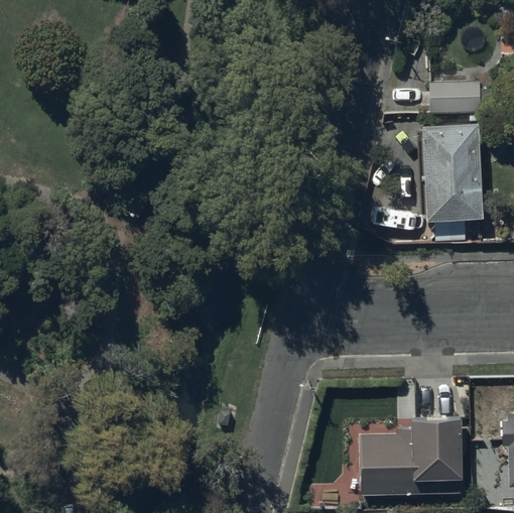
[(429,81),(429,113),(479,112),(479,104),(492,104),(492,88),(480,88),(480,81),(429,81)]
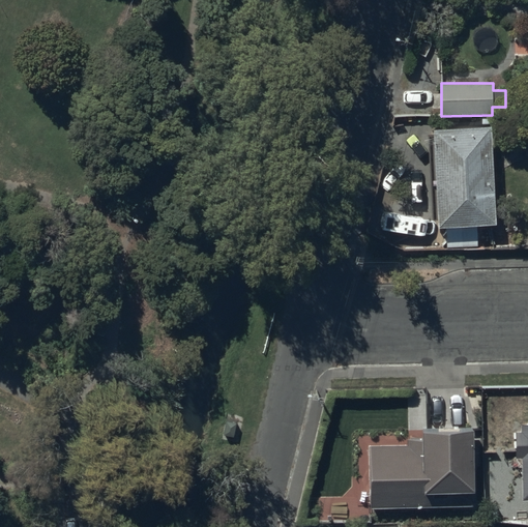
[(479,245),(478,228),(494,227),(494,218),(498,218),(495,162),(491,162),(490,128),(432,132),(437,230),(447,229),(448,246),(479,245)]
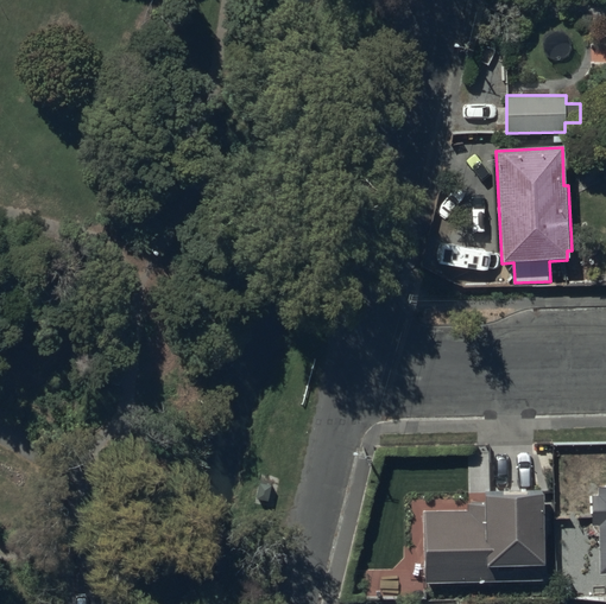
[(443,249),(437,266),(478,283),(485,266),(443,249)]
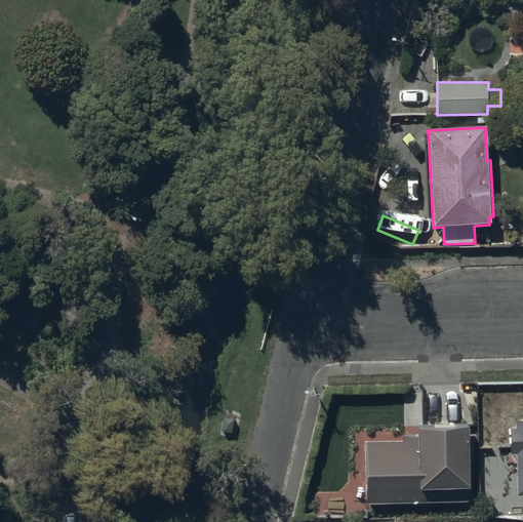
[(516,453),(516,495),(522,495),(522,418),(521,419),(521,423),(517,423),(517,428),(511,427),(512,453),(516,453)]
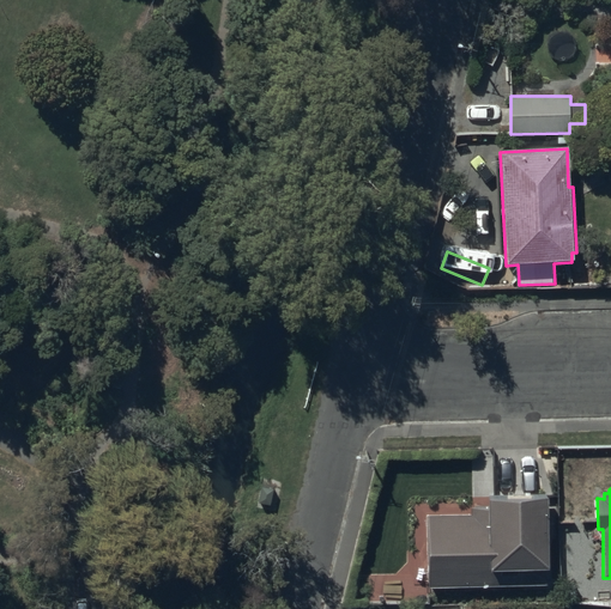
[(425,515),(428,589),(546,585),(544,494),(500,495),(500,501),(485,501),(487,509),(471,509),(471,513),(425,515)]
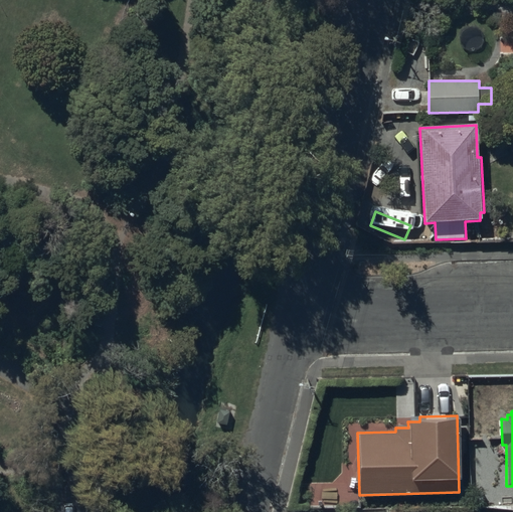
All buildings are outlined.
